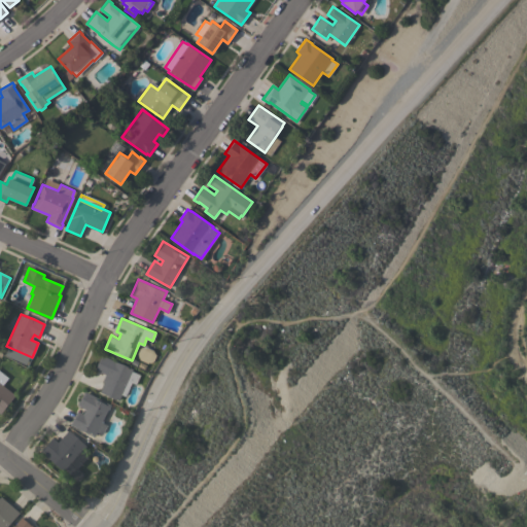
[(136,383),(132,381),(125,395),(121,394),(118,399),(100,391),(104,382),(102,381),(105,374),(96,370),(102,354),(133,369),(132,371),(140,374),(136,383)]
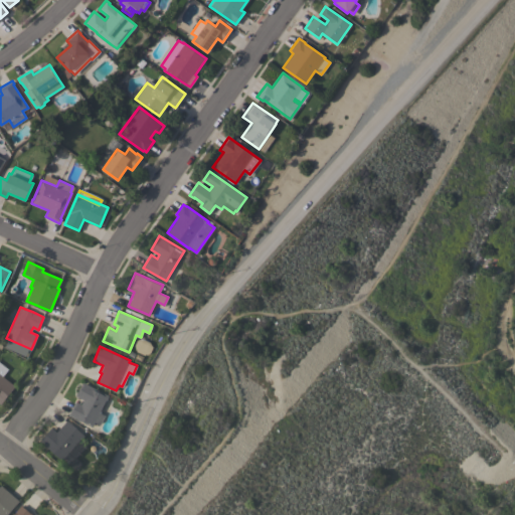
[(0,362),(8,368),(2,375),(15,385),(0,404),(0,362)]
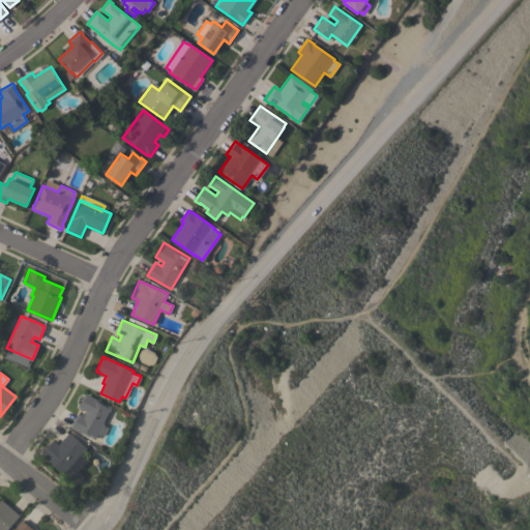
[(102,437),(97,434),(94,439),(71,427),(78,413),(84,416),(86,411),(78,407),(85,392),(112,407),(110,411),(109,410),(102,423),(108,427),(102,437)]
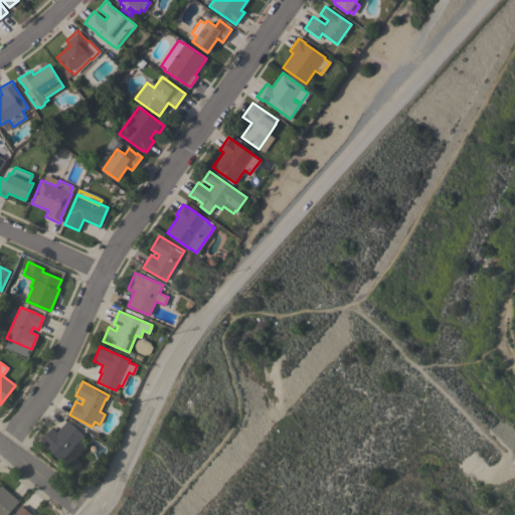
[(62,460),(49,448),(48,449),(39,441),(51,426),(56,432),(67,419),(84,436),(62,460)]
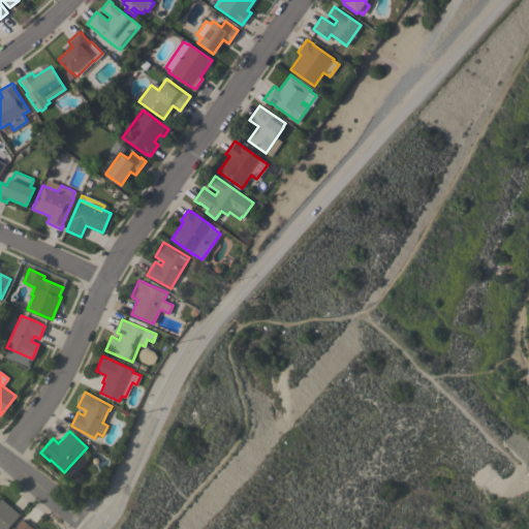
[(0,528),(0,499),(1,498),(20,514),(5,528),(0,528)]
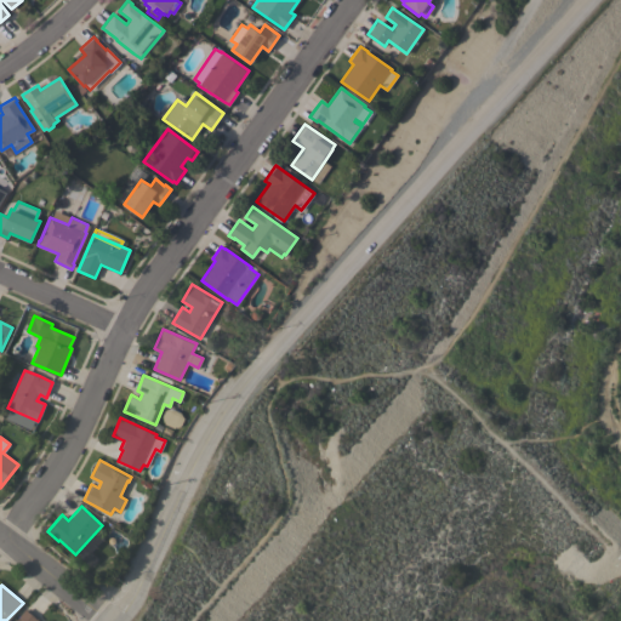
[(16,620),(18,619),(18,617),(26,609),(39,620),(38,620),(16,620)]
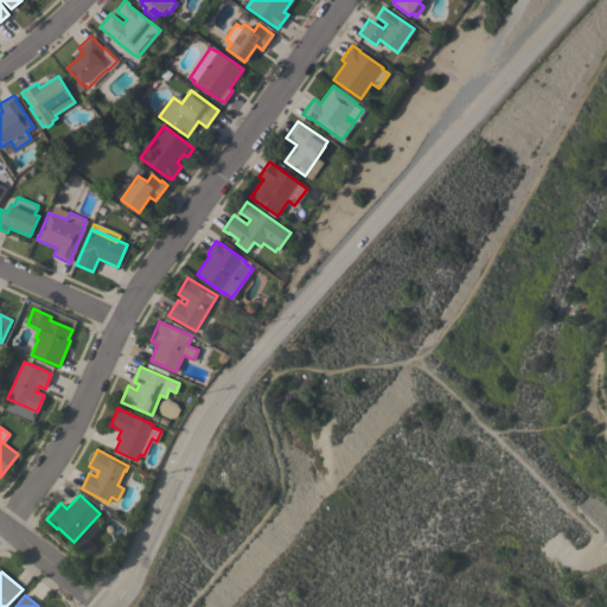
All buildings are outlined.
